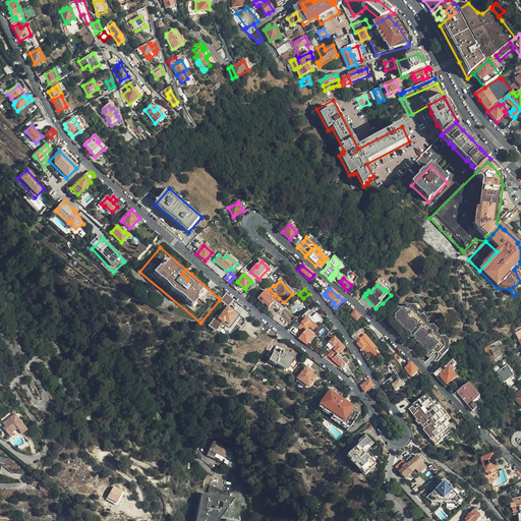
[(275,301),(264,292),(257,300),(269,309),(275,301)]
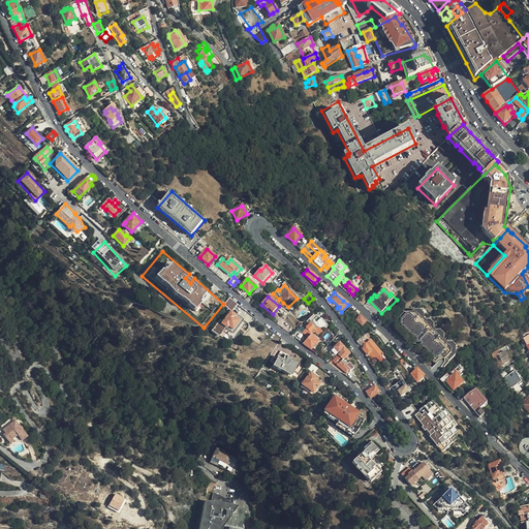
[(369,301),(365,306),(377,317),(381,313),(369,301)]
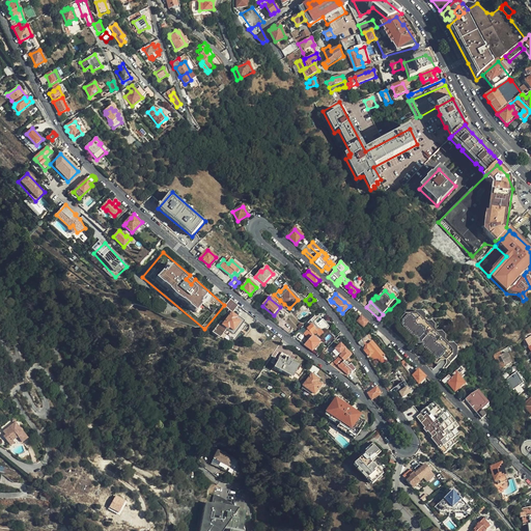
[(438,366),(432,372),(437,376),(443,371),(443,370),(445,370),(451,364),(452,360),(457,354),(457,347),(451,341),(448,341),(444,336),(444,334),(440,330),(437,330),(435,328),(435,325),(430,320),(427,319),(425,317),(425,315),(420,310),(416,311),(404,312),(398,319),(396,324),(412,340),(416,340),(416,343),(438,366)]
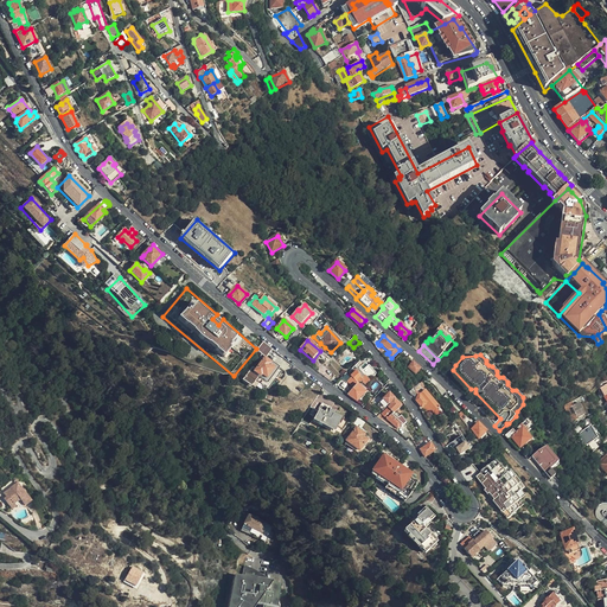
[(251,371),(246,379),(242,383),(250,390),(254,385),(260,377),(267,383),(278,369),(264,358),(254,374),(251,371)]
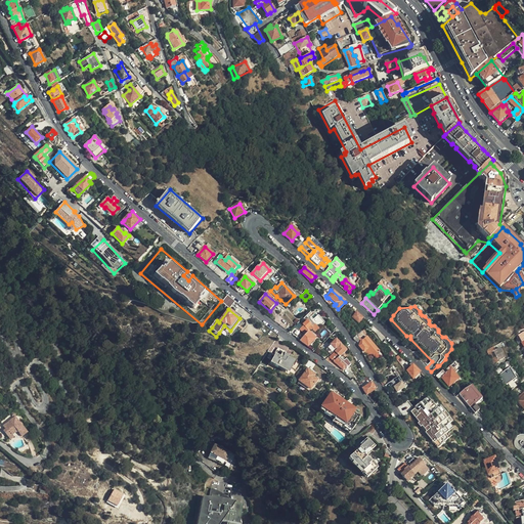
[(322,322),(329,317),(324,313),(318,317),(322,322)]
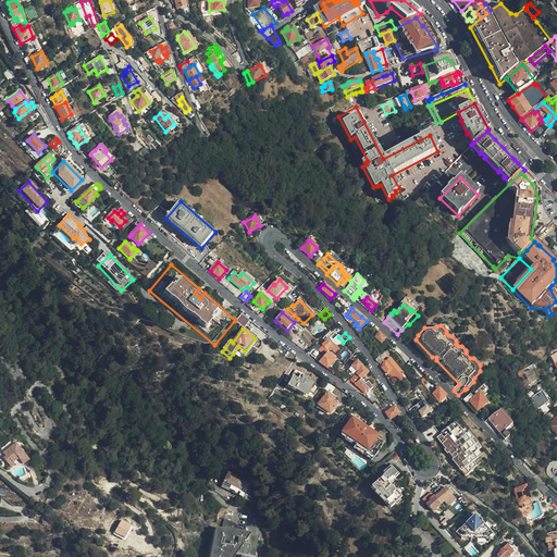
[(385,338),(379,333),(374,337),(381,343),(385,338)]
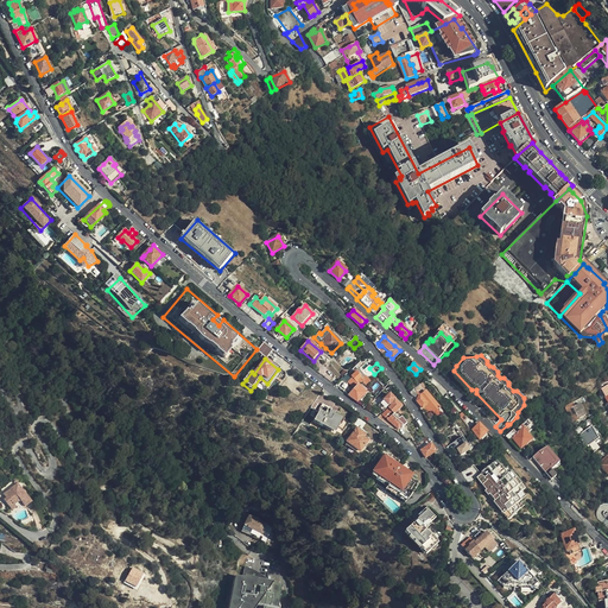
[(363,379),(355,371),(348,378),(346,375),(342,379),(346,382),(348,382),(350,380),(352,381),(354,379),(359,385),(363,379)]
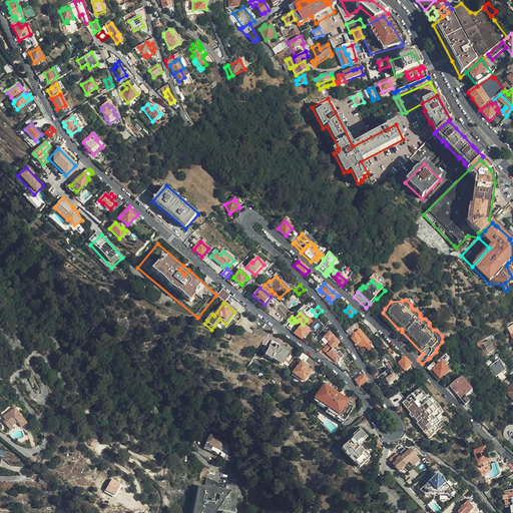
[(303,326),(294,335),(299,338),(300,336),(303,339),(310,332),(303,326)]
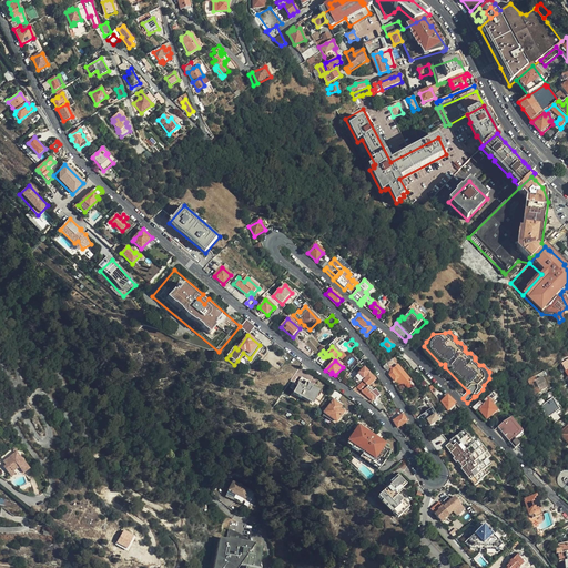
[(396,377),(405,387),(414,379),(399,363),(392,369),(389,375),(393,379),(396,377)]
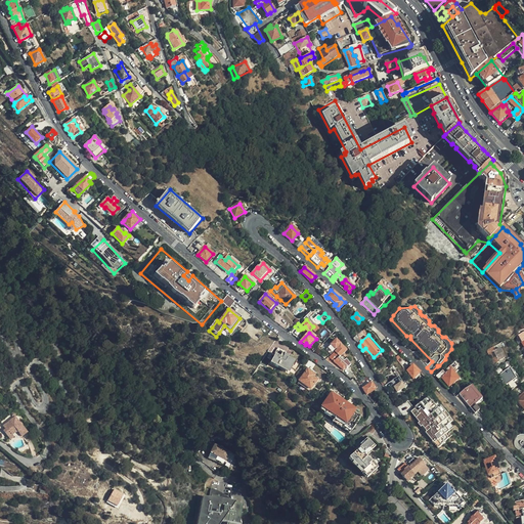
[(338,350),(335,353),(339,357),(342,355),(346,352),(338,342),(336,341),(329,348),(325,351),(326,352),(330,355),(333,353),(337,349),(338,350)]
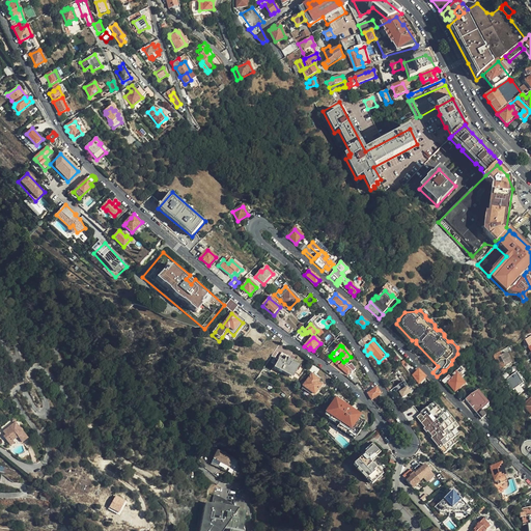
[(511,363),(506,353),(502,354),(501,352),(494,355),(502,371),(504,371),(503,367),(511,363)]
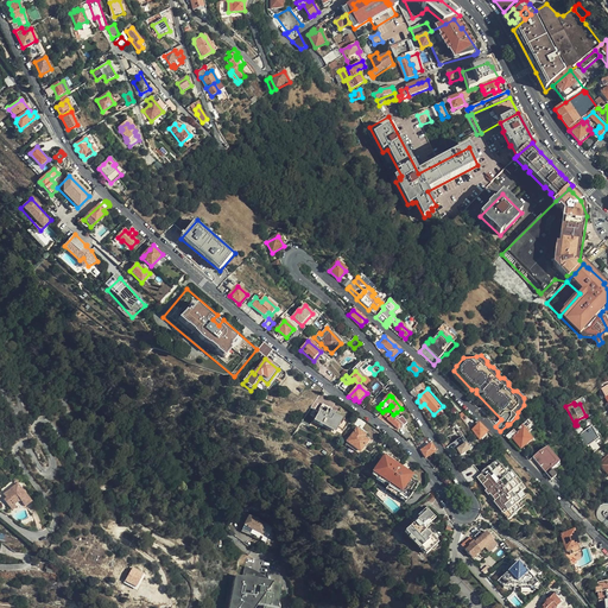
[(335,428),(339,422),(333,418),(334,416),(322,407),(318,412),(320,413),(314,423),(318,426),(317,428),(321,429),(322,428),(333,435),(336,429),(335,428)]
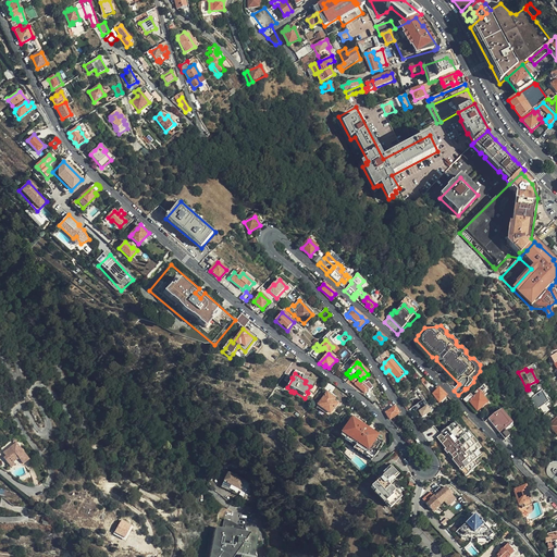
[(361,380),(360,380),(356,375),(351,380),(350,381),(355,386),(364,395),(368,392),(369,393),(372,388),(368,383),(364,385),(361,380)]
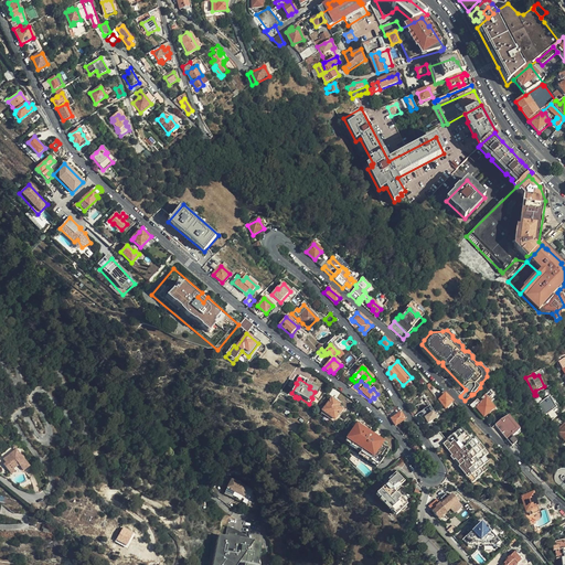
[(369,402),(370,401),(360,392),(355,386),(356,385),(355,385),(354,385),(354,386),(353,386),(352,387),(351,388),(369,402)]
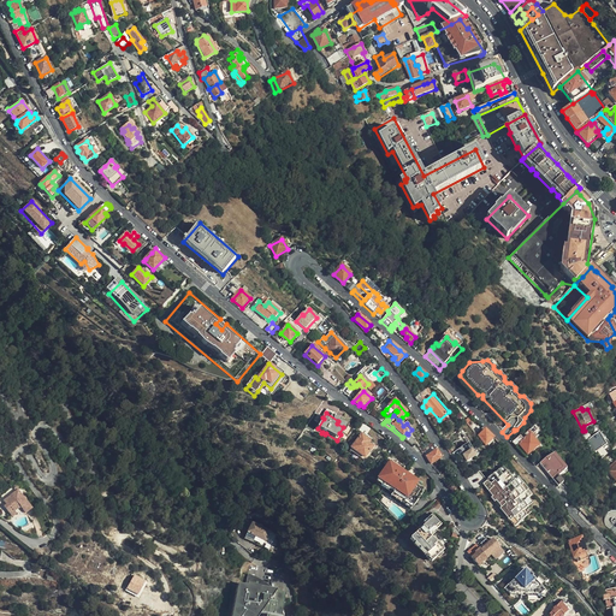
[(496,437),(487,427),(478,434),(486,445),(496,437)]
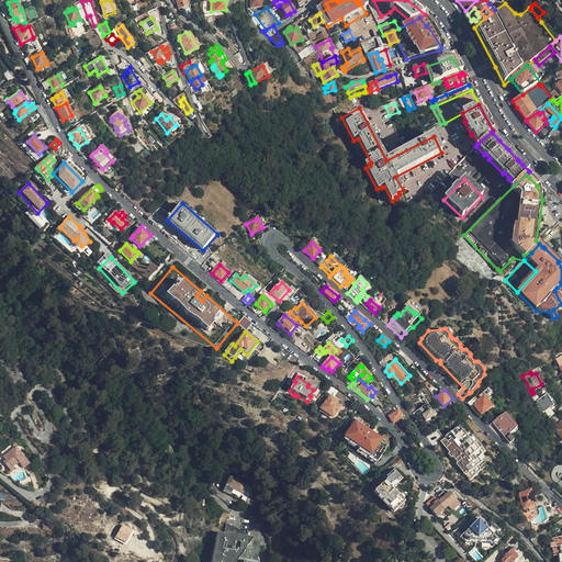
[(469,403),(471,406),(473,404),(482,416),(495,406),(485,394),(479,400),(476,396),(469,403)]
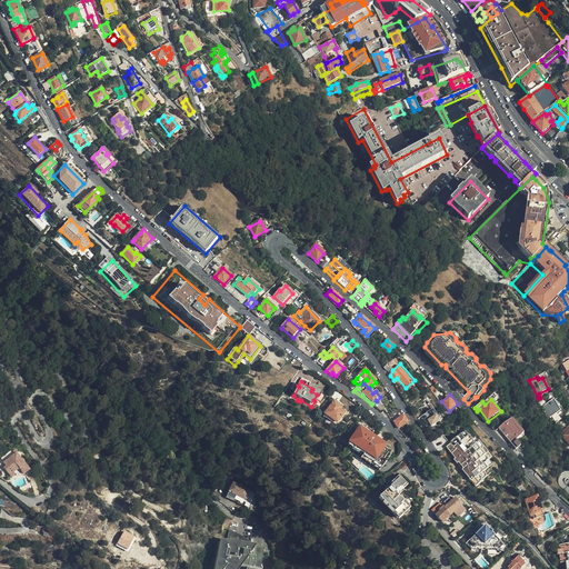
[(561,410),(553,399),(546,405),(552,416),(561,410)]
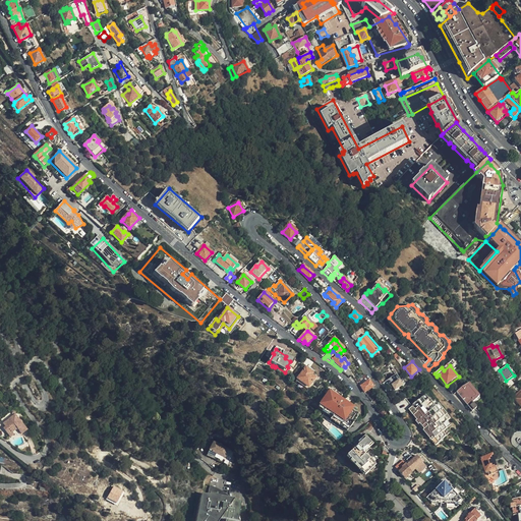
[(310,371),(305,368),(301,373),(297,380),(308,388),(310,386),(315,379),(309,373),(310,371)]
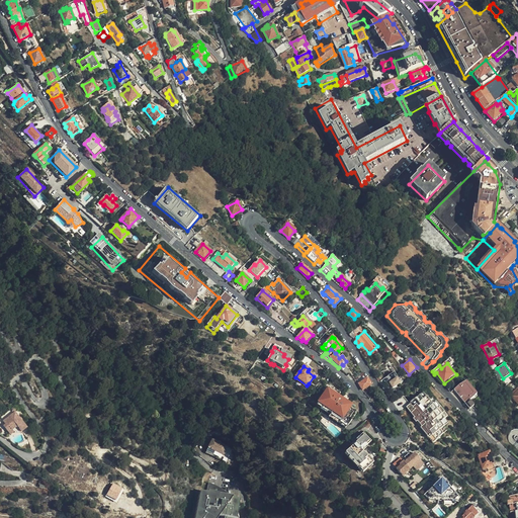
[(367,375),(356,382),(361,391),(372,383),(367,375)]
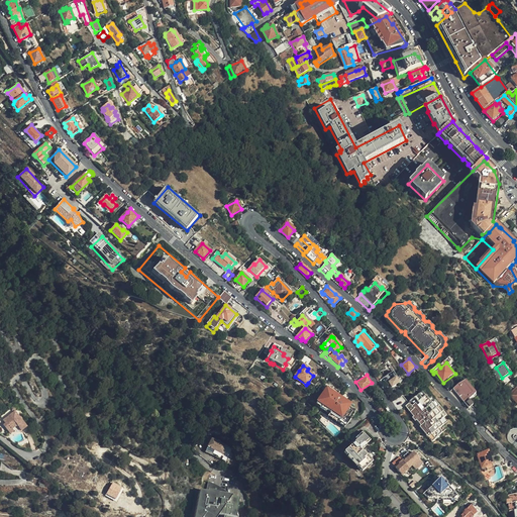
[(401,382),(397,376),(389,382),(392,387),(401,382)]
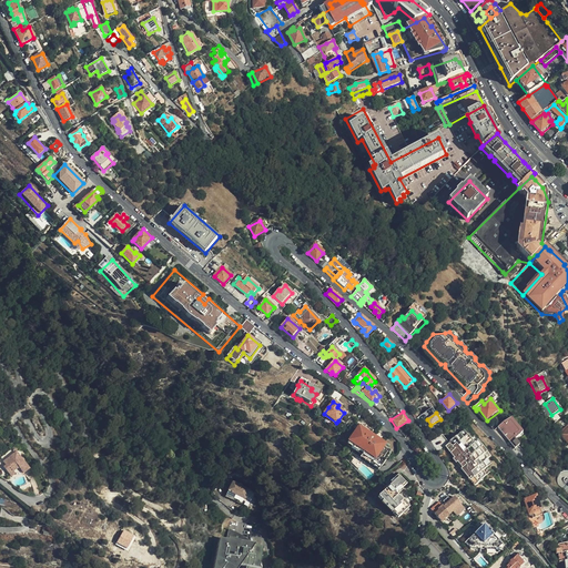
[(503,424),(498,428),(515,448),(519,445),(515,439),(520,434),(510,422),(513,421),(511,418),(503,424)]
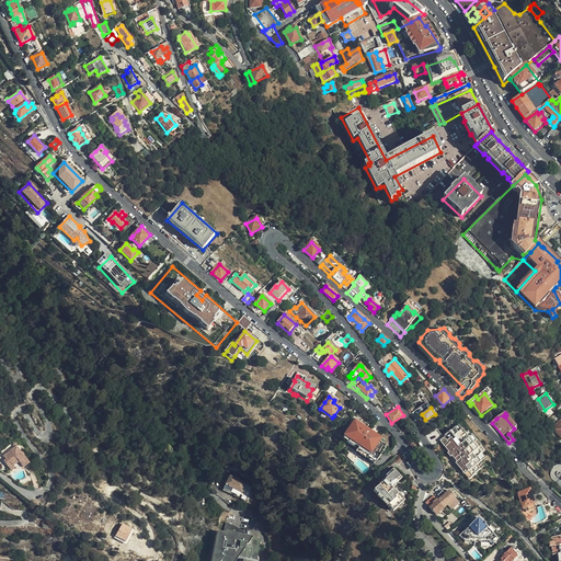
[(558,425),(549,432),(554,439),(559,436),(554,431),(556,430),(560,435),(560,421),(560,422),(559,421),(560,420),(558,416),(558,418),(557,416),(553,420),(558,425)]
